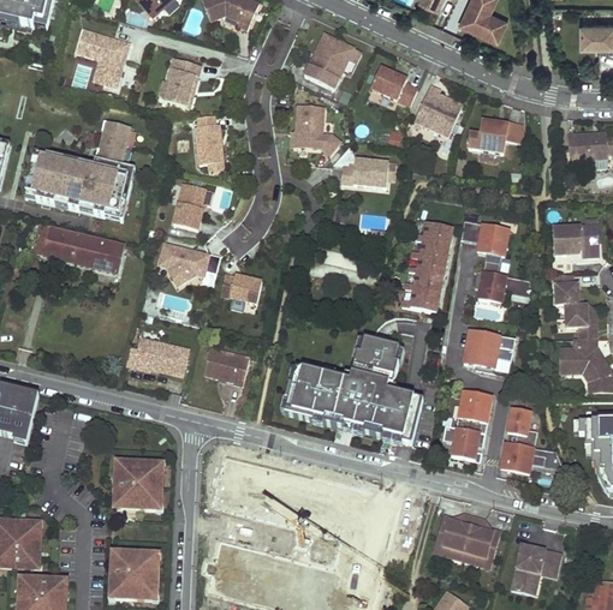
[(46,25),(51,0),(0,0),(0,24),(0,28),(33,35),(35,23),(46,25)]
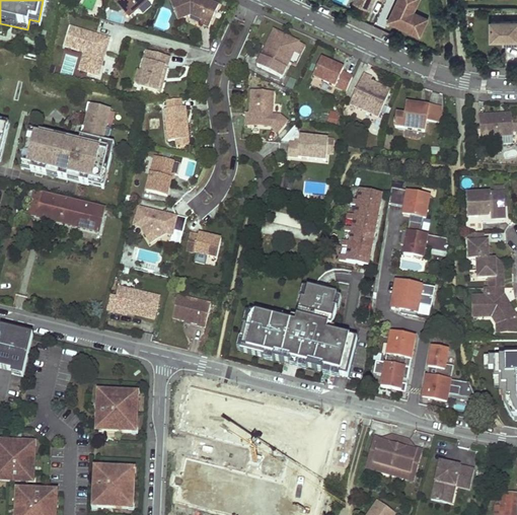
[(115,0),(128,15),(143,0),(115,0)]
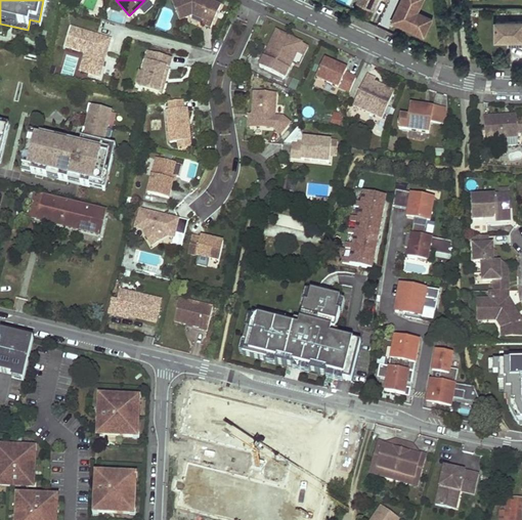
[(170,0),(177,17),(190,12),(202,18),(201,22),(209,26),(219,3),(212,0),(170,0)]
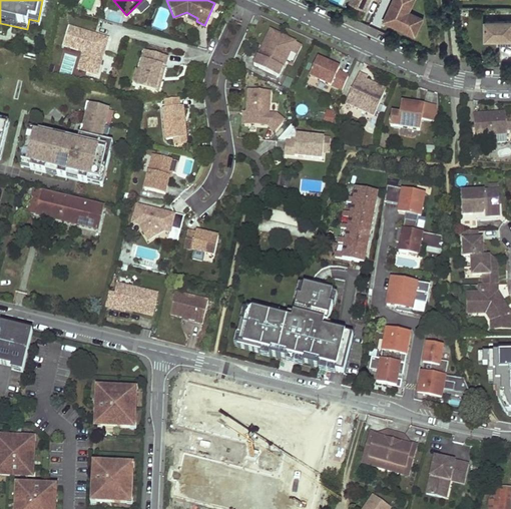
[(389,0),(382,17),(414,31),(422,14),(407,8),(410,1),(407,0),(389,0)]
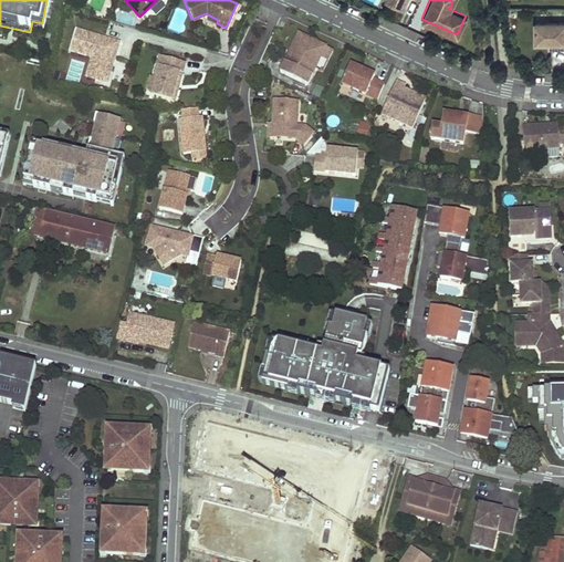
[(563,18),(534,19),(534,39),(546,39),(563,38),(563,44),(563,47),(563,18)]
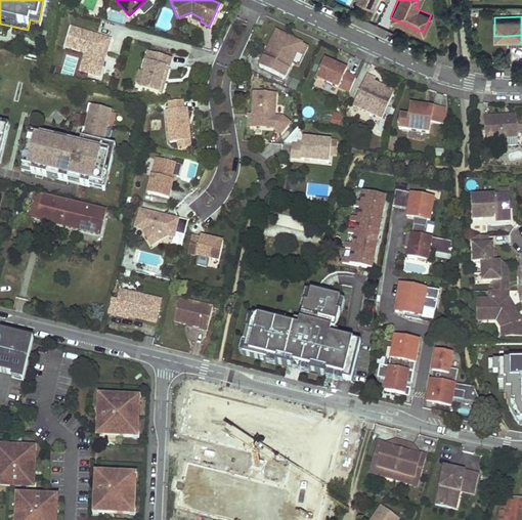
[(70,24),(63,43),(84,48),(89,50),(86,59),(89,62),(87,70),(98,73),(103,53),(101,52),(103,45),(105,46),(109,35),(70,24)]
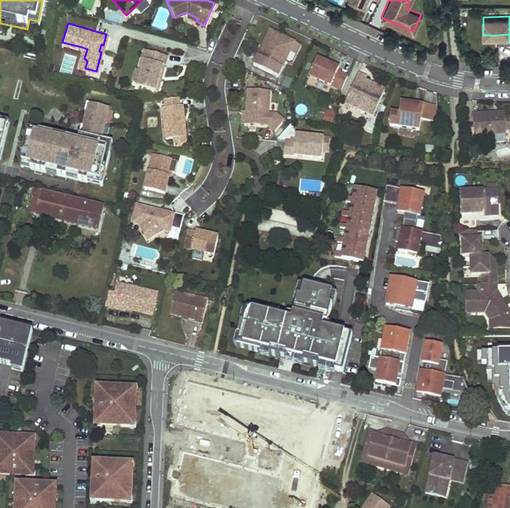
[(293,40),(269,28),(261,43),(264,45),(262,48),(259,47),(252,62),(276,74),(284,59),(288,50),(293,40)]
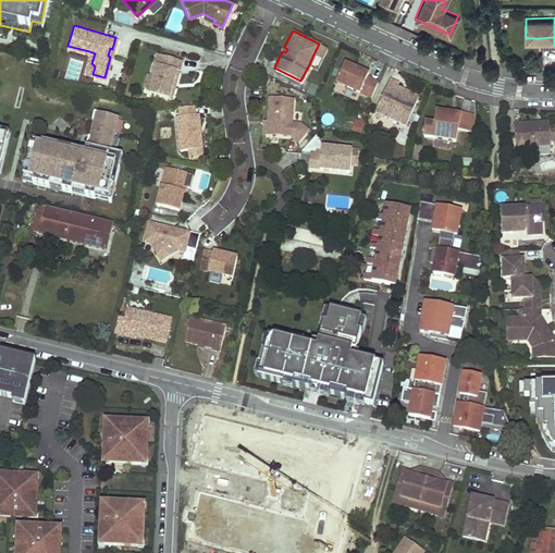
[(321,58),(327,47),(319,44),(313,54),(321,58)]
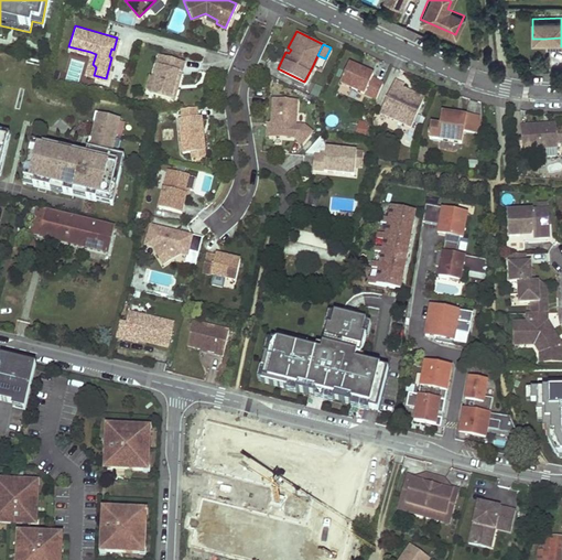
[(183,58),(158,51),(151,73),(154,74),(150,90),(172,97),(175,85),(173,84),(174,77),(177,78),(183,58)]
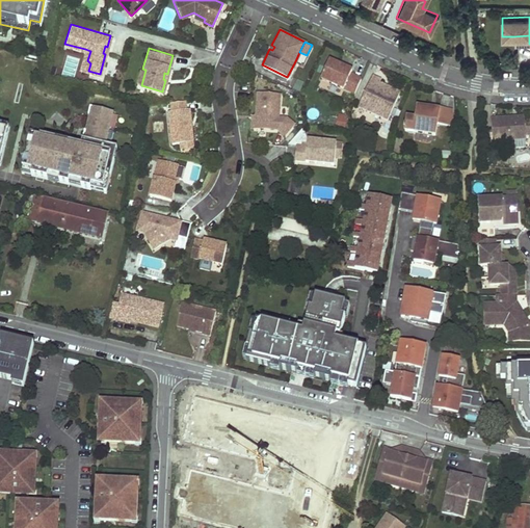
[(85,49),(80,68),(88,71),(90,63),(87,60),(90,51),(85,49)]
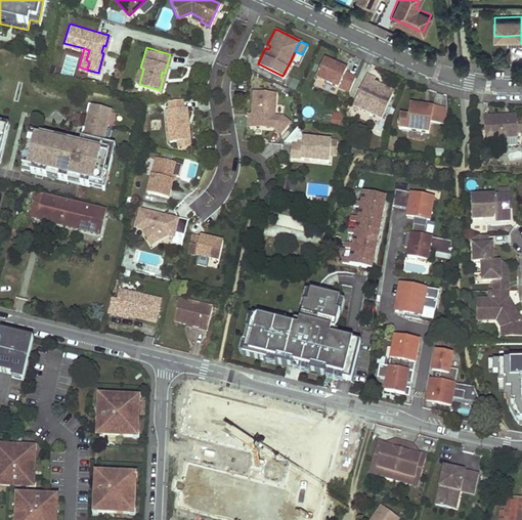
[(345,68),(322,56),(314,75),(348,90),(354,76),(344,71),(345,68)]
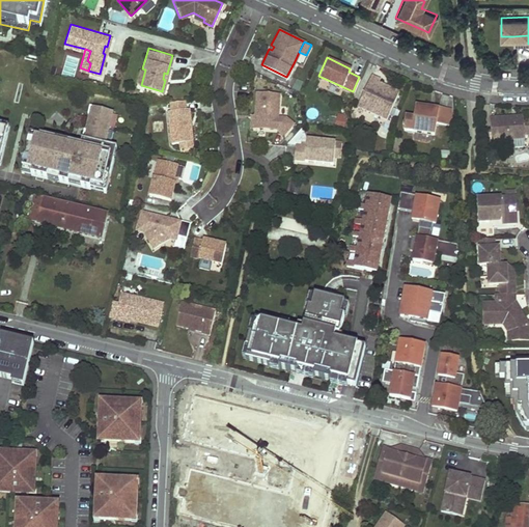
[(142,68),(139,67),(134,83),(141,85),(145,70),(142,68)]
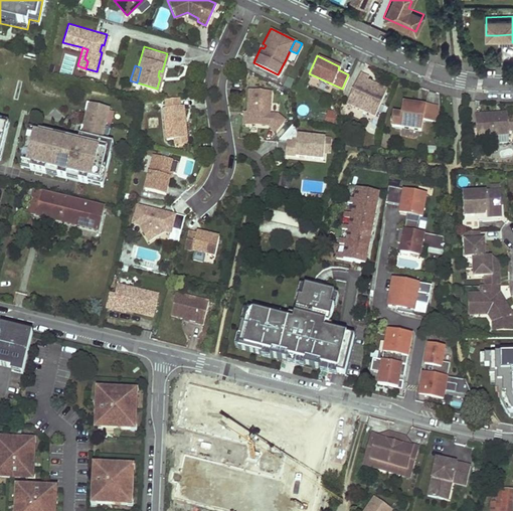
[(367,75),(358,71),(345,101),(373,114),(385,88),(375,82),(374,86),(371,84),(370,82),(365,79),(365,78),(367,75)]
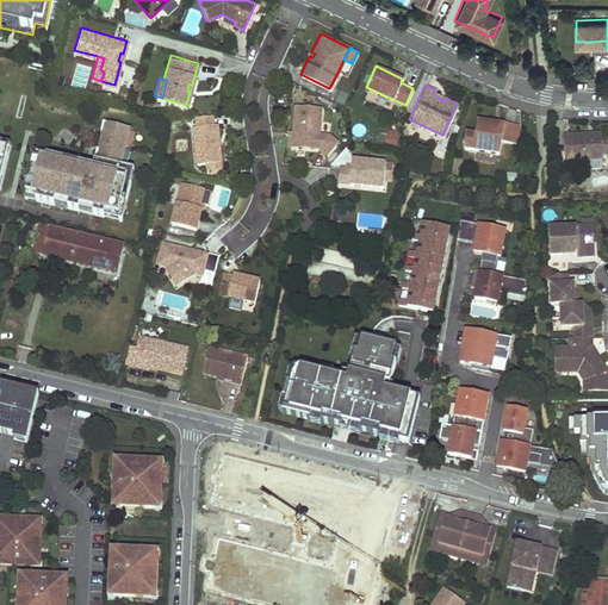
[(321,105),(295,104),(292,130),(291,145),(318,147),(326,154),(337,141),(328,132),(326,132),(324,139),(318,138),(320,132),(321,105)]
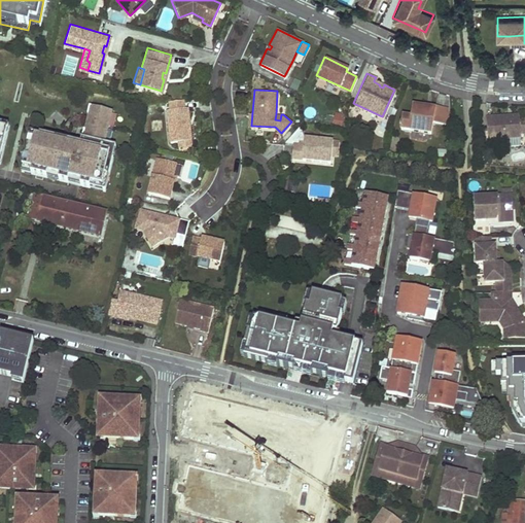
[(182,98),(168,99),(169,107),(166,107),(169,139),(176,139),(189,137),(186,105),(183,105),(182,98)]
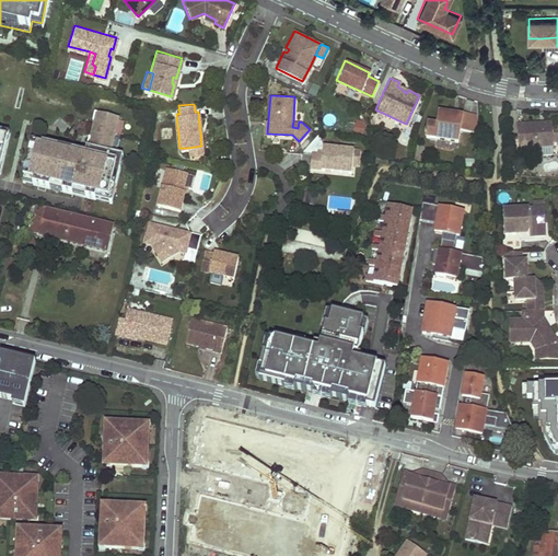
[(41,145),(31,142),(23,174),(33,176),(32,181),(49,185),(50,181),(62,183),(61,188),(71,190),(72,186),(85,189),(84,194),(94,196),(95,192),(107,194),(111,182),(115,182),(119,164),(115,164),(117,151),(109,149),(118,115),(94,109),(92,118),(94,119),(91,136),(88,135),(84,150),(71,147),(70,151),(58,149),(59,145),(42,140),(41,145)]
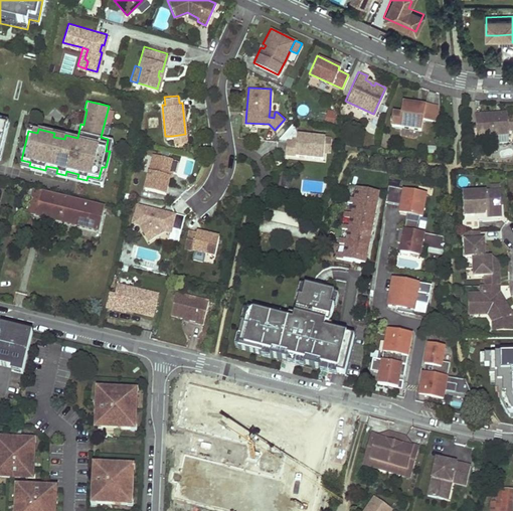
[(402,112),(393,112),(392,124),(402,125),(419,127),(421,127),(423,116),(439,118),(438,101),(424,101),(424,103),(420,103),(415,102),(403,101),(402,112)]
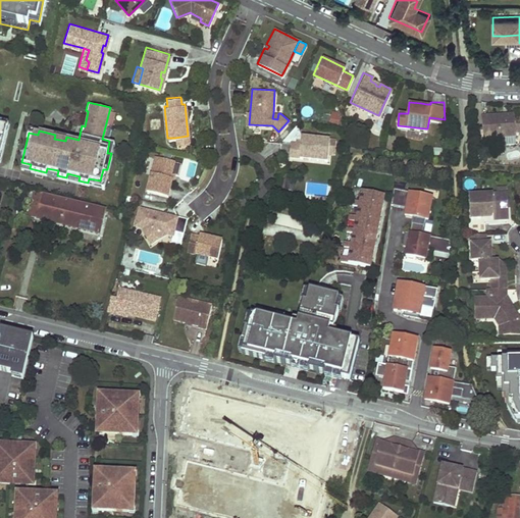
[(336,121),(339,110),(330,108),(327,120),(336,121)]
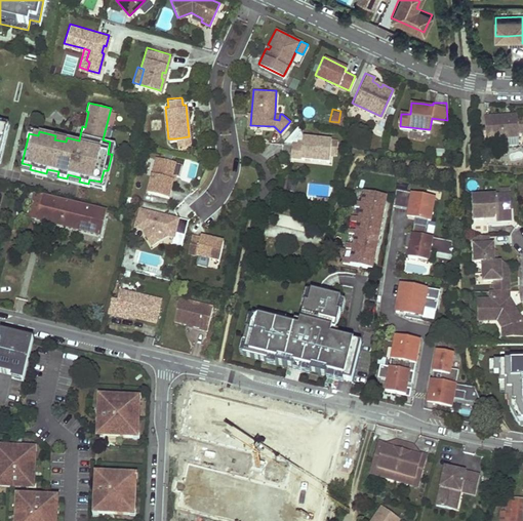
[(504,114),(484,116),(486,137),(518,134),(518,131),(522,130),(522,116),(517,117),(517,113),(509,114),(509,116),(504,116),(504,114)]
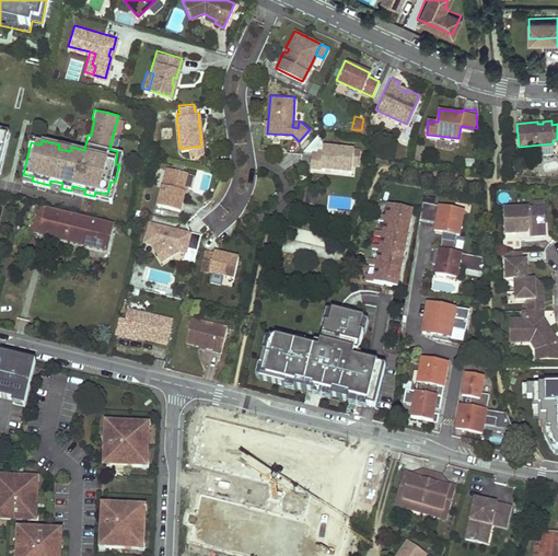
[(456,138),(438,136),(437,143),(455,146),(456,138)]
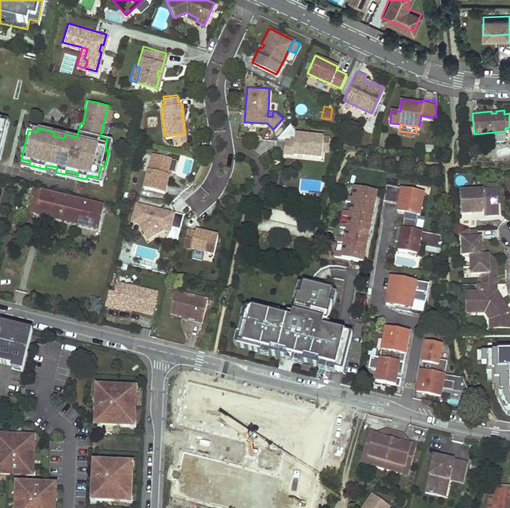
[(171,135),(172,142),(185,140),(184,133),(171,135)]
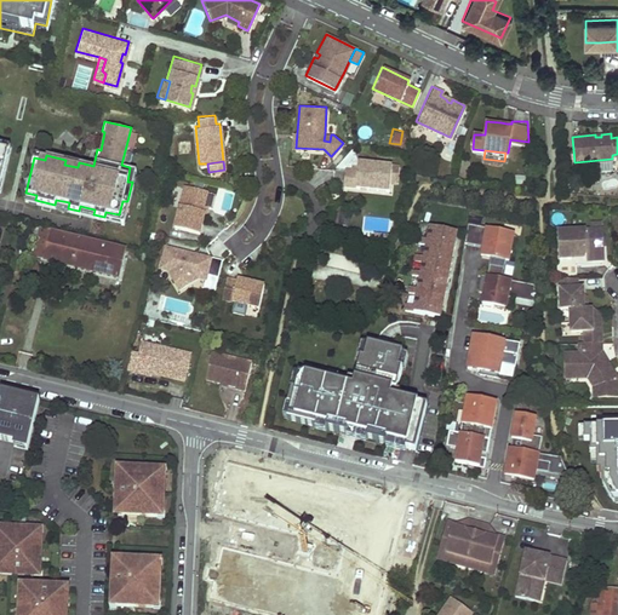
[(350,168),(345,168),(343,184),(360,187),(360,183),(366,184),(365,187),(389,189),(390,180),(392,164),(362,161),(361,166),(358,166),(352,165),(350,168)]
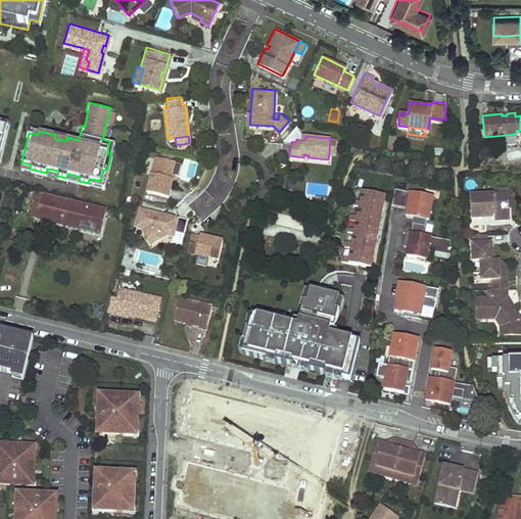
[(174,160),(154,155),(146,189),(168,194),(172,177),(170,177),(174,160)]
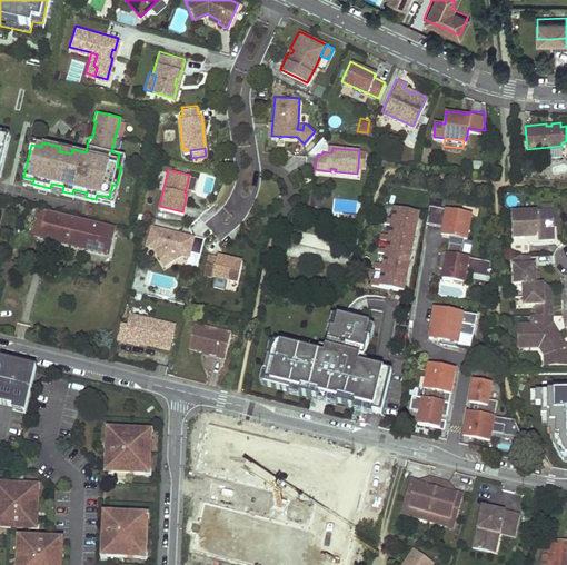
[(209,194),(214,174),(205,171),(200,191),(209,194)]
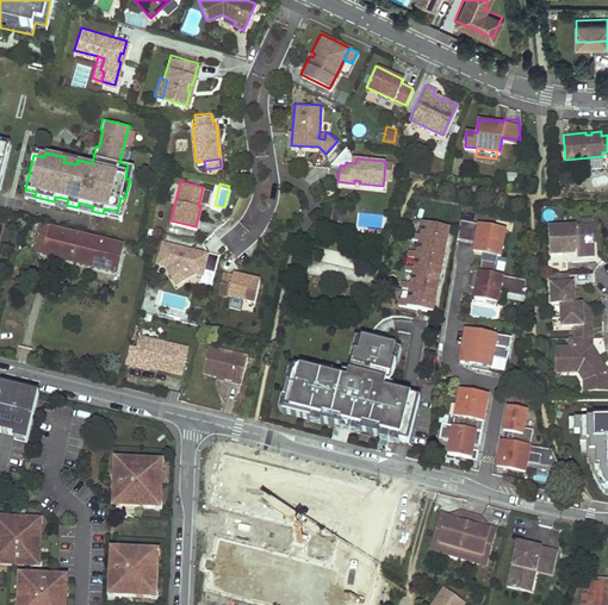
[(211,188),(203,187),(198,206),(200,206),(202,207),(204,201),(208,203),(211,188)]
